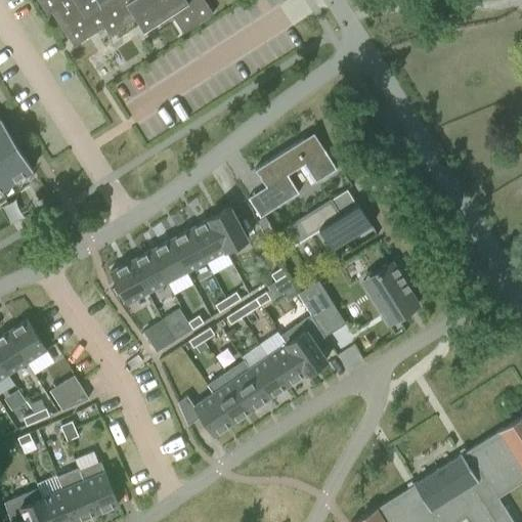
[(37,0),(48,16),(52,13),(75,48),(89,39),(87,35),(102,25),(111,37),(136,20),(144,34),(172,15),(184,35),(215,15),(204,0),(37,0)]
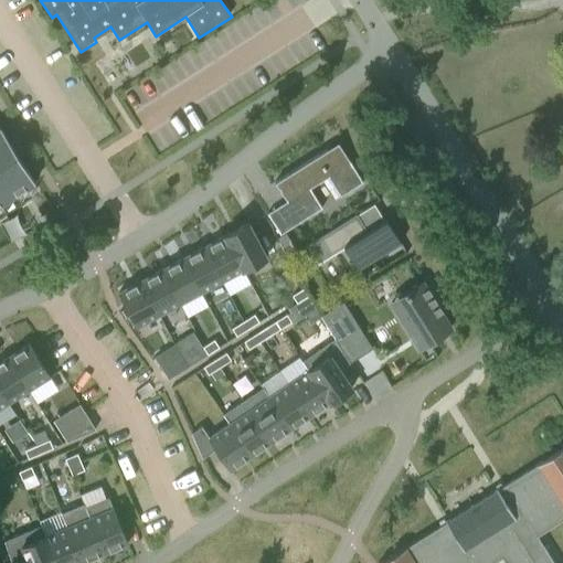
[(0,212),(4,210),(2,205),(18,194),(21,200),(30,194),(27,189),(35,184),(36,183),(2,128),(0,129),(1,129),(0,129),(0,212)]
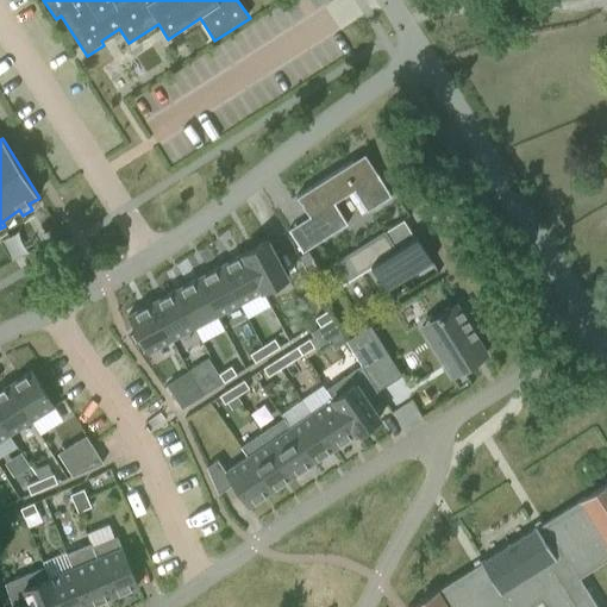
[(365,156),(298,199),(325,242),(349,226),(336,204),(355,192),(369,214),(393,199),(365,156)]
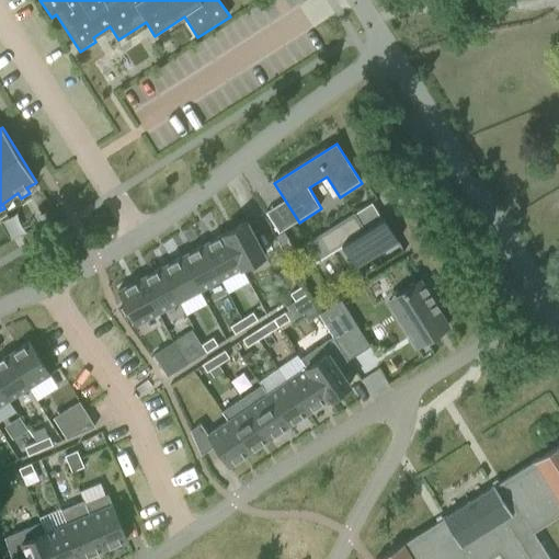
[(399,242),(385,219),(366,231),(355,214),(318,238),(330,255),(343,248),(357,270),(399,242)]
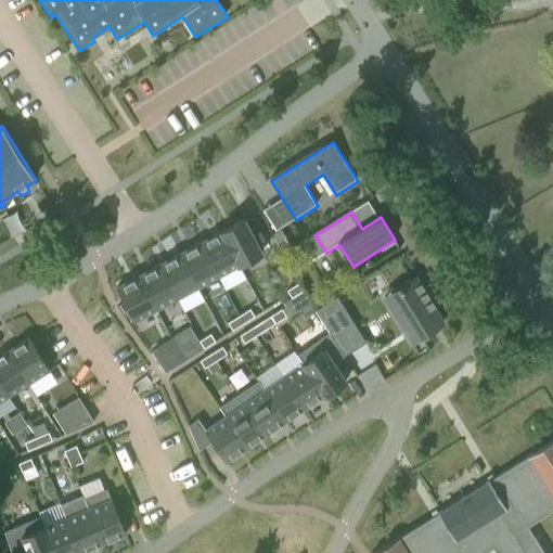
[(222,233),(241,267),(264,255),(245,220),(222,233)]
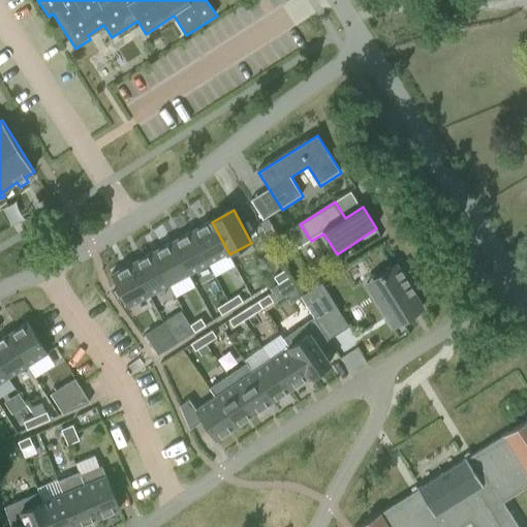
[(269,220),(261,225),(271,240),(278,235),(269,220)]
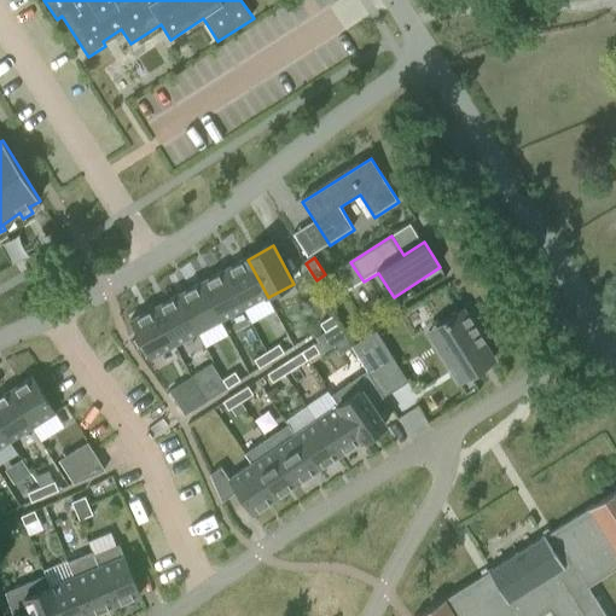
[(225,272),(245,309),(268,297),(248,260),(225,272)]
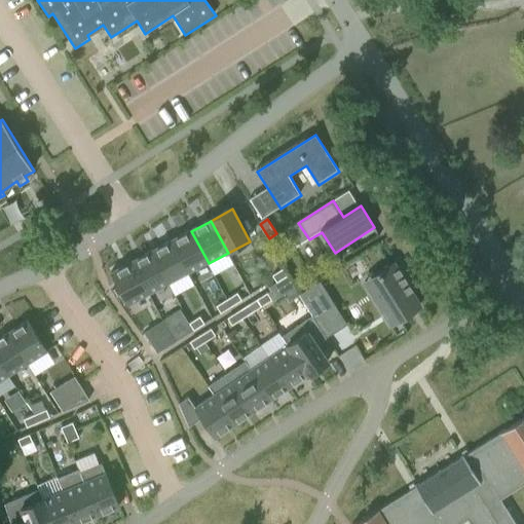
[(172,241),(189,274),(209,263),(191,231),(172,241)]
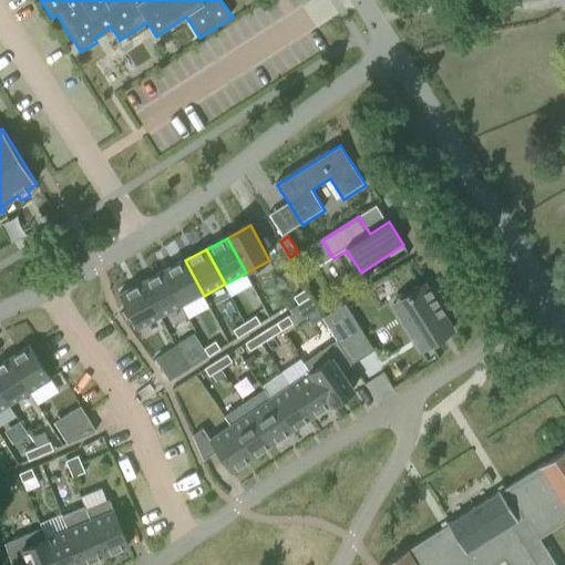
[(183,307),(204,296),(185,260),(164,271),(183,307)]
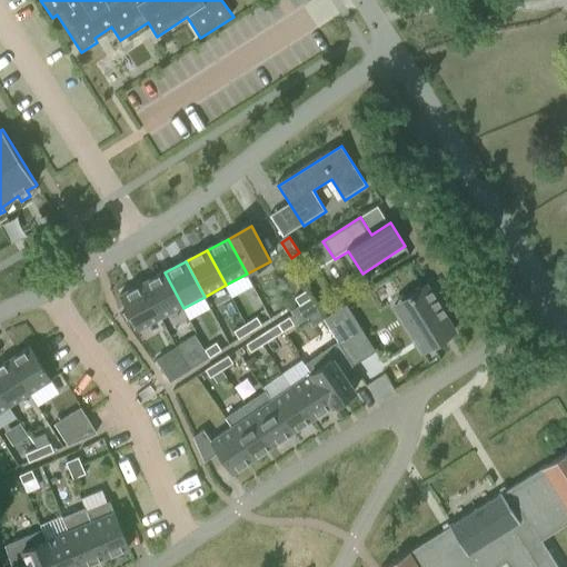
[(183,308),(165,272),(143,285),(162,319),(183,308)]
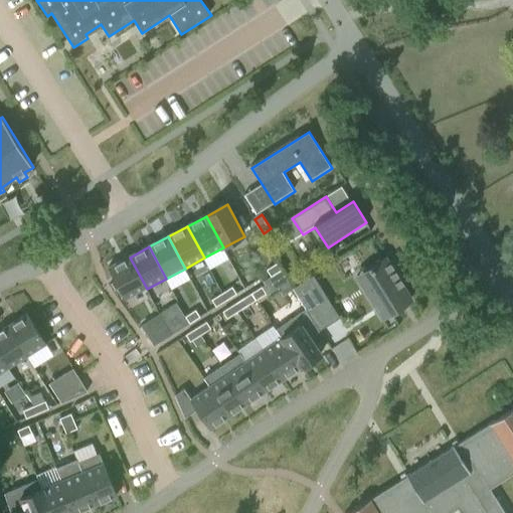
[(127,300),(147,289),(130,258),(110,268),(127,300)]
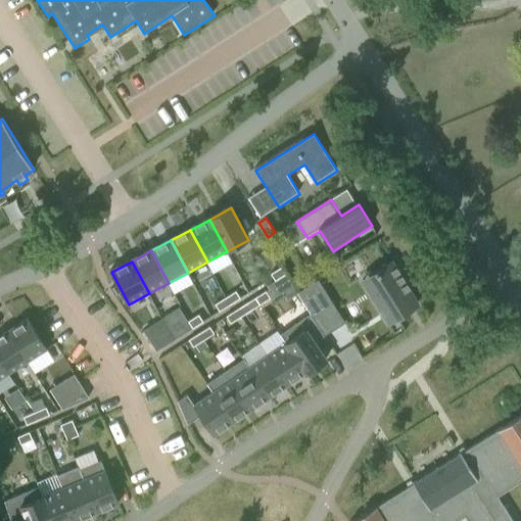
[(419,305),(393,264),(364,282),(389,324),(419,305)]
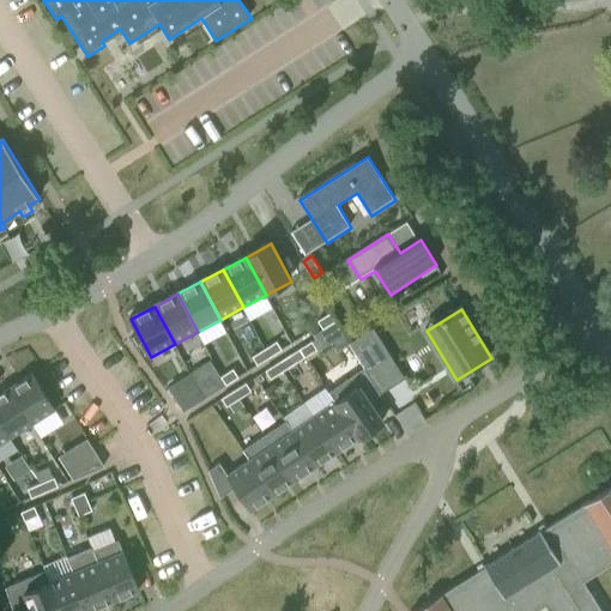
[(331,315),(319,322),(324,331),(337,324),(331,315)]
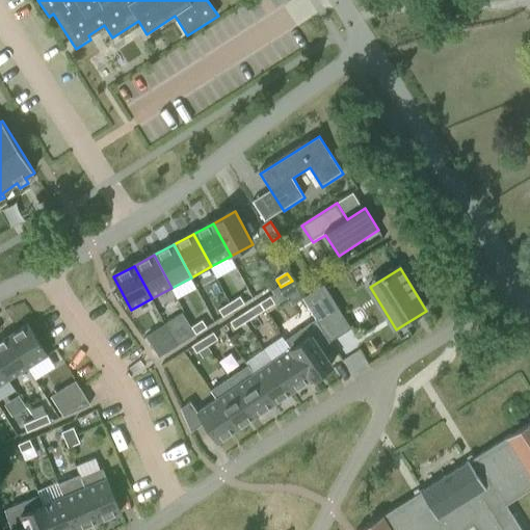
[(321,288),(303,298),(317,320),(318,322),(336,311),(321,288)]
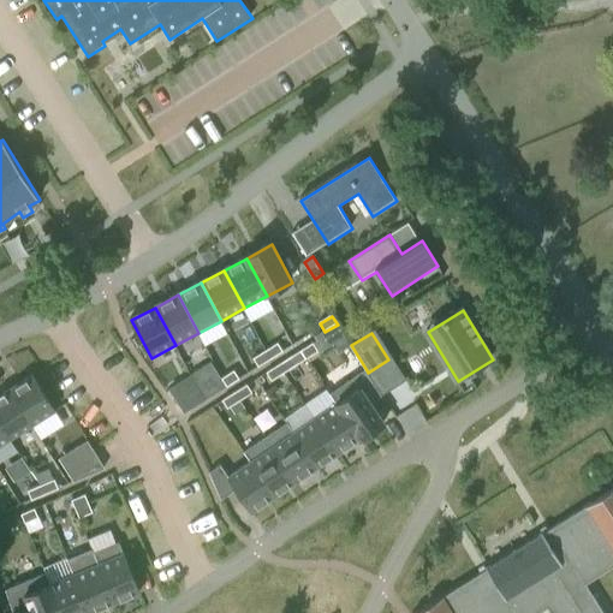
[(279,344),(267,352),(272,361),(284,352),(279,344)]
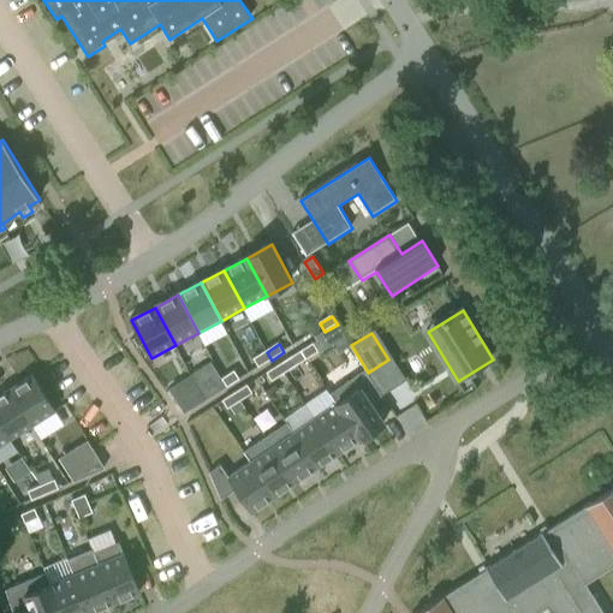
[(314,344),(302,352),(307,361),(320,352),(314,344)]
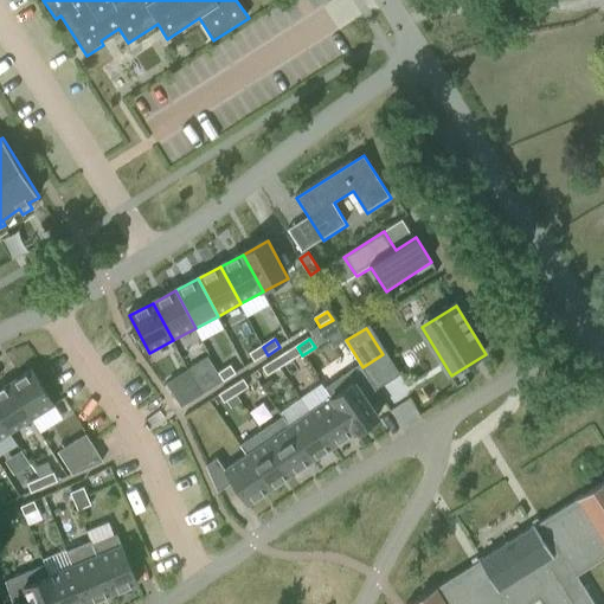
[(256,362),(268,355),(263,347),(250,354),(256,362)]
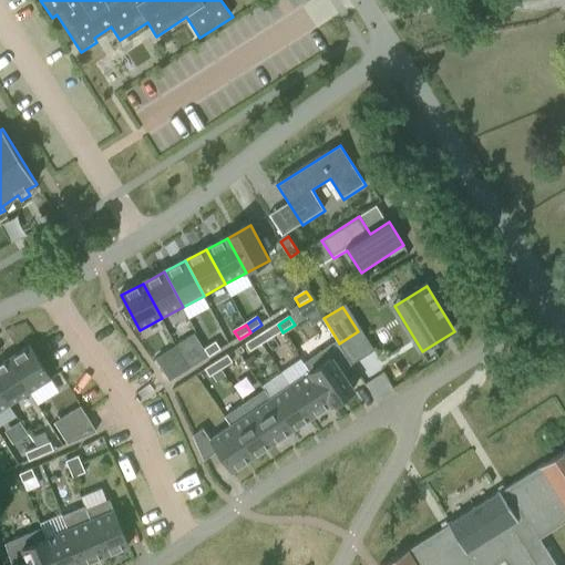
[(269,330),(258,337),(263,345),(274,338),(269,330)]
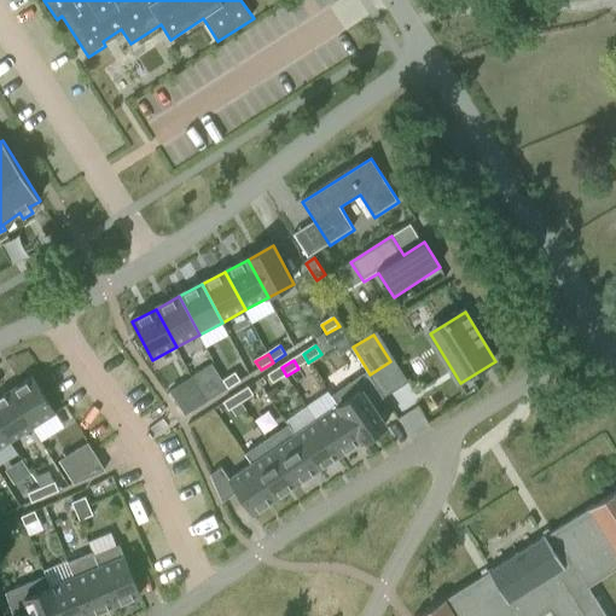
[(228,390),(213,365),(192,378),(208,402),(228,390)]
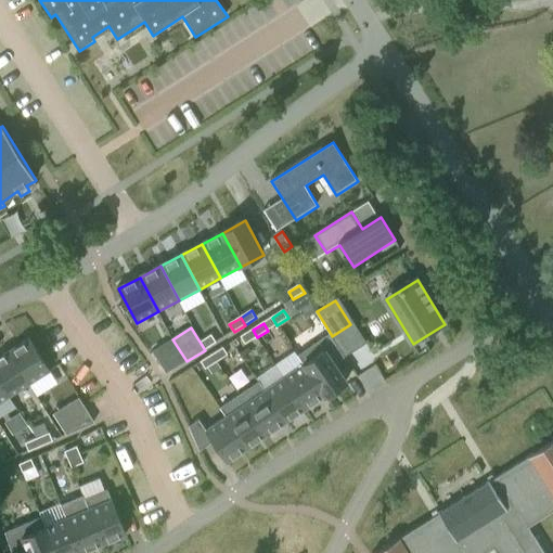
[(246,345),(257,337),(253,330),(241,337),(246,345)]
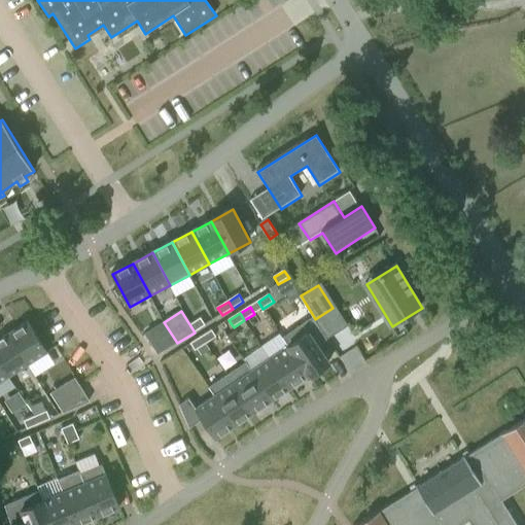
[(289,347),(310,377),(329,363),(318,346),(328,340),(315,319),(314,317),(283,338),(289,347)]
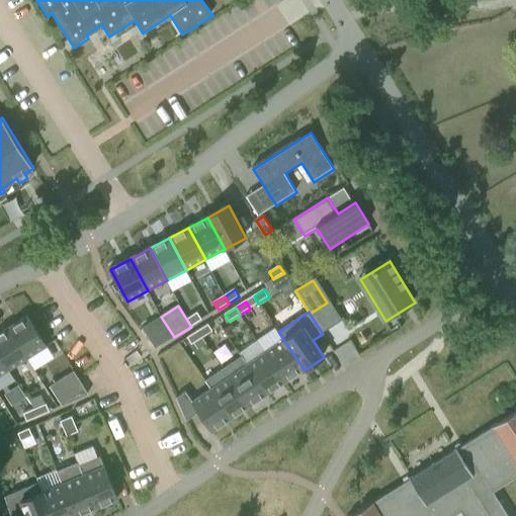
[(202,320),(197,313),(187,320),(191,327),(202,320)]
